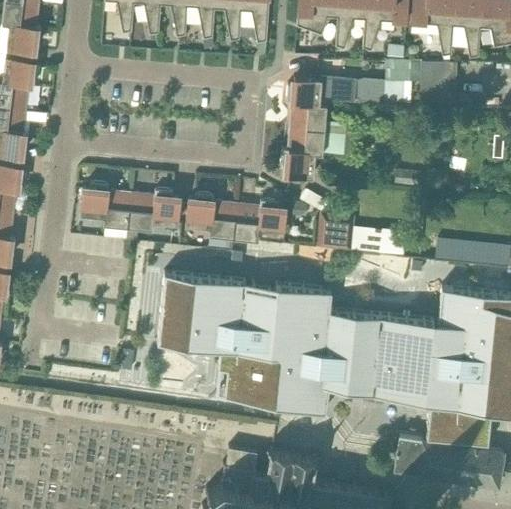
[(36,27),(38,3),(9,0),(4,0),(2,24),(10,25),(7,49),(32,52),(33,45),(39,46),(42,28),(36,27)]
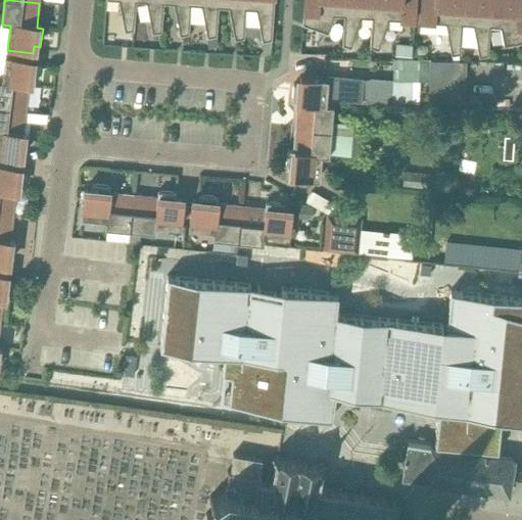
[(137,4),(135,4),(135,0),(107,0),(107,2),(120,3),(126,35),(135,33),(137,4)]
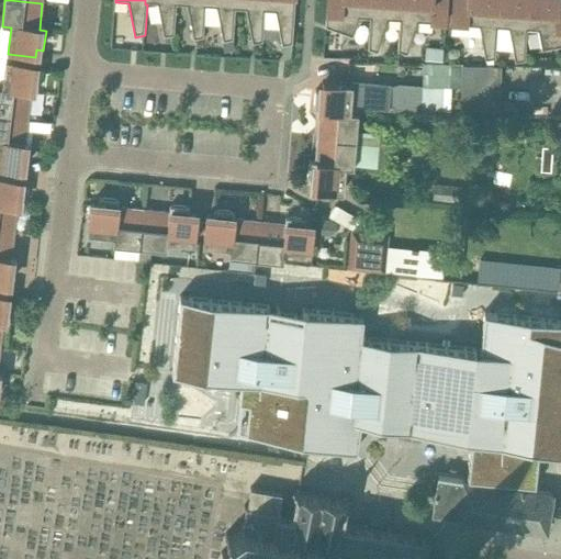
[(175,37),(177,7),(175,7),(175,0),(145,0),(145,4),(147,4),(158,6),(165,40),(175,37)]
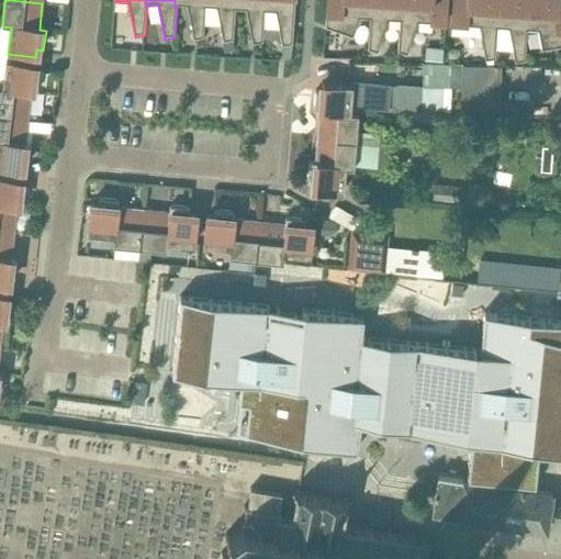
[(205,26),(206,9),(204,9),(204,0),(175,0),(175,7),(177,7),(188,8),(194,41),(204,40),(205,26)]
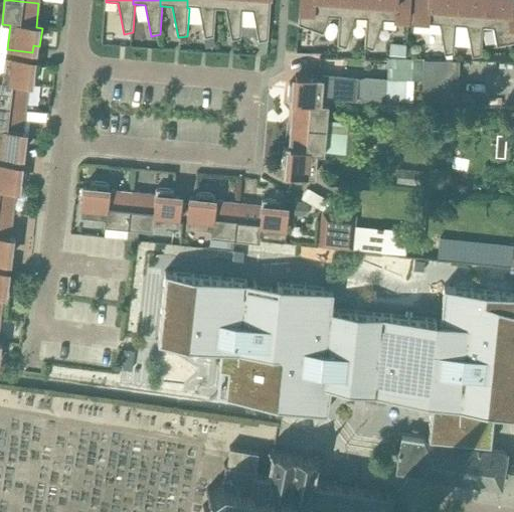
[(187,0),(187,8),(189,8),(188,24),(202,25),(205,39),(206,50),(214,48),(214,38),(216,10),(214,10),(214,0),(187,0)]
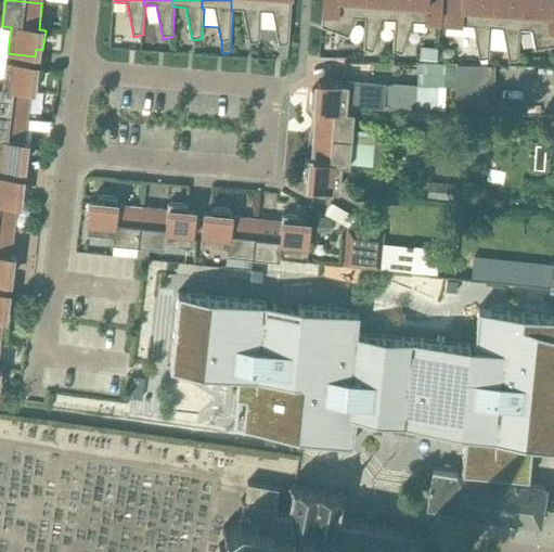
[(260,13),(260,0),(231,0),(231,11),(233,11),(244,12),(250,45),(260,43),(261,29),(262,13),(260,13)]
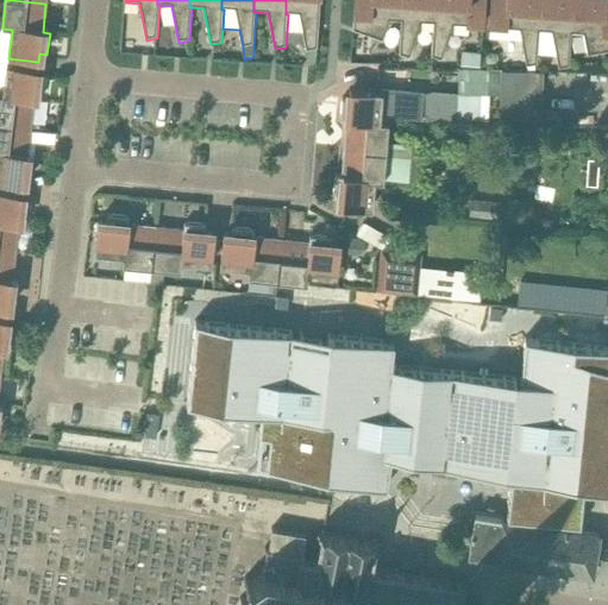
[(286,0),(286,14),(288,14),(287,32),(304,33),(307,51),(318,49),(320,0),(286,0)]
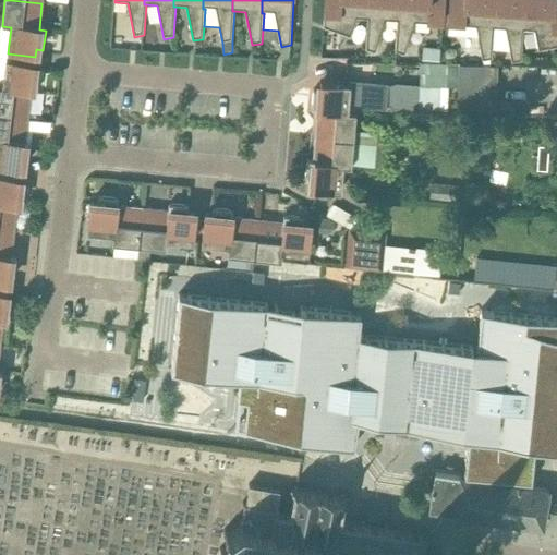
[(326,0),(324,28),(351,38),(358,20),(368,21),(371,21),(372,0),(326,0)]
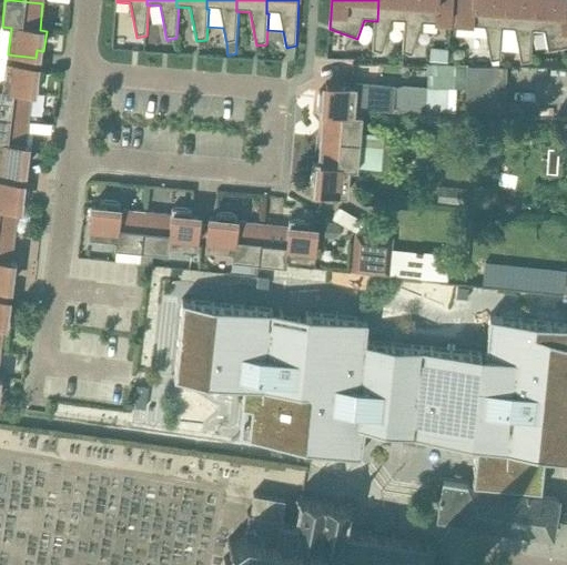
[(378,0),(377,21),(375,21),(373,51),(383,54),(394,22),(405,23),(407,23),(408,0),(378,0)]
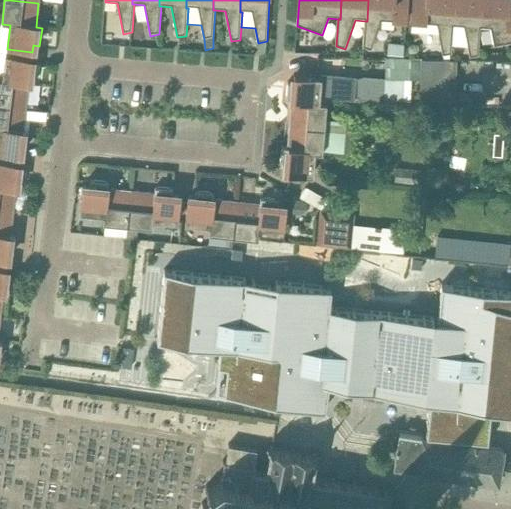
[(382,22),(407,24),(408,0),(368,0),(367,21),(365,21),(363,48),(372,51),(382,22)]
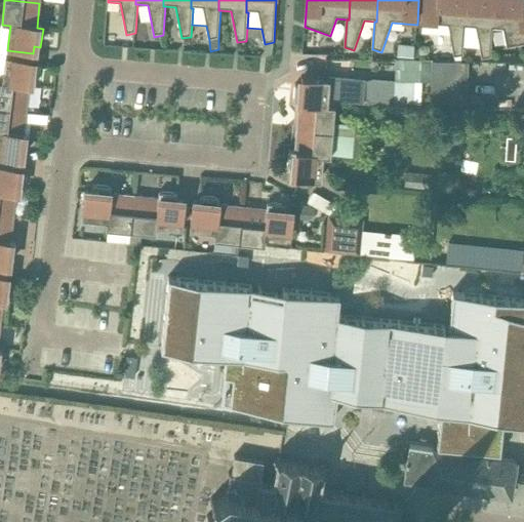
[(448,27),(453,56),(454,57),(464,56),(466,28),(464,28),(465,0),(424,0),(422,17),(422,25),(448,27)]
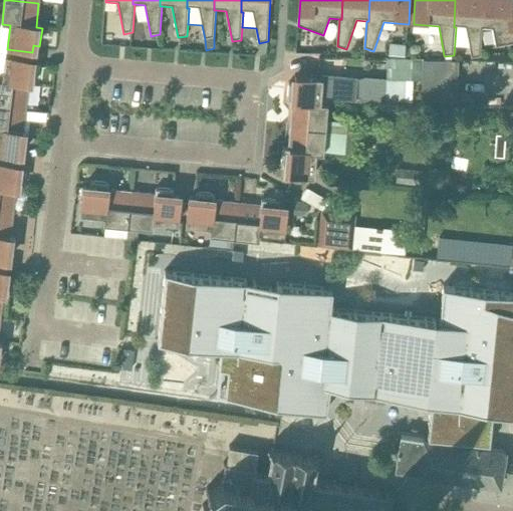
[(455,0),(454,27),(456,27),(466,28),(472,58),(481,57),(483,29),(481,29),(483,0),(455,0)]
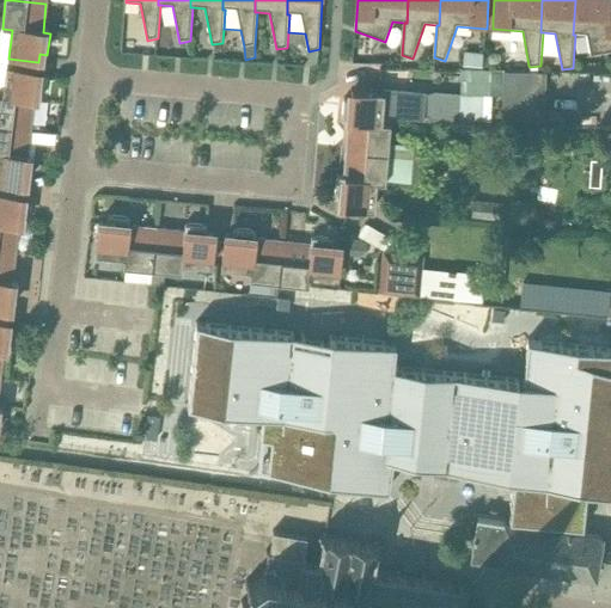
[(575,0),(573,35),(575,35),(587,36),(591,56),(610,51),(610,5),(609,0),(575,0)]
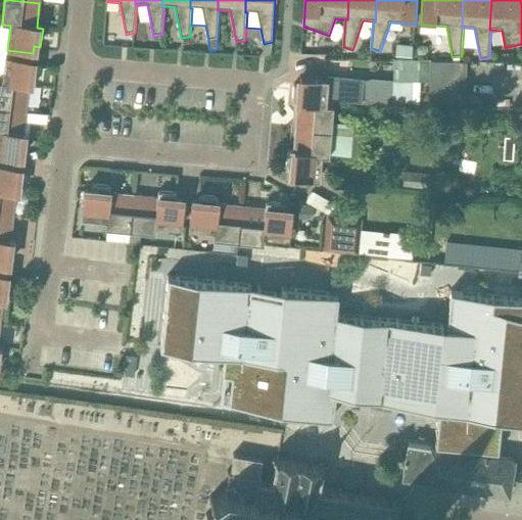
[(0,82),(0,107),(27,111),(29,87),(35,88),(38,69),(32,68),(32,61),(6,58),(3,83),(0,82)]
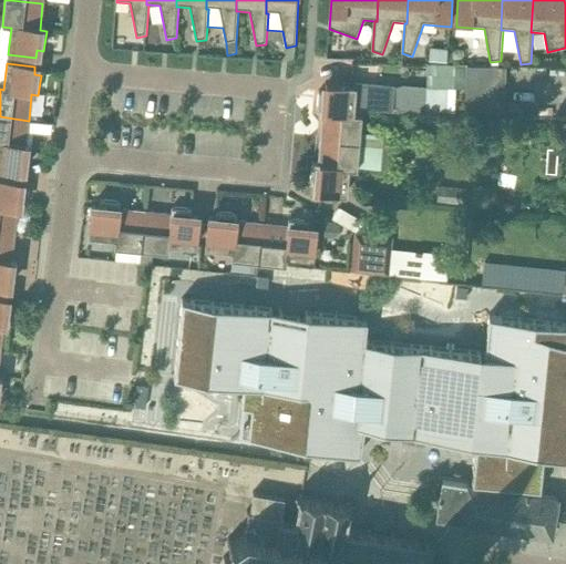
[(428,90),(426,113),(455,113),(455,90),(466,90),(467,69),(456,69),(428,69),(428,88),(426,90),(428,90)]
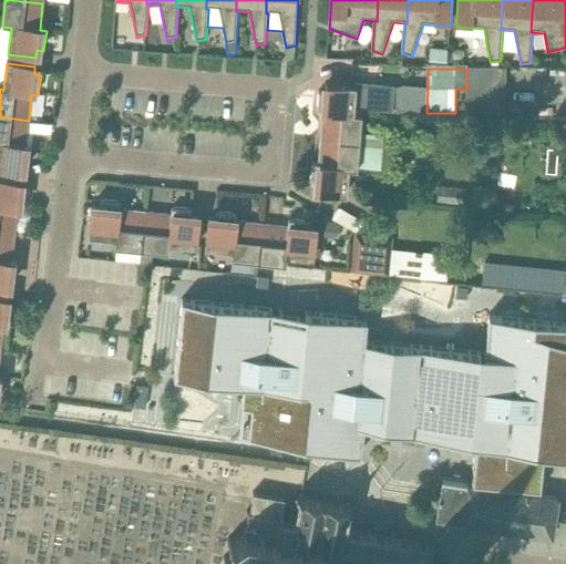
[(326,94),(319,94),(318,114),(325,114),(322,141),(360,143),(360,133),(362,116),(362,111),(393,113),(395,88),(363,85),(356,85),(356,89),(327,86),(326,94)]
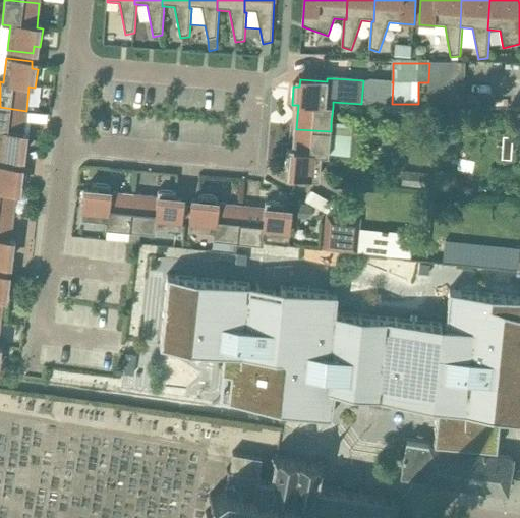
[(23,134),(26,111),(0,107),(0,157),(20,160),(20,153),(27,154),(30,135),(23,134)]
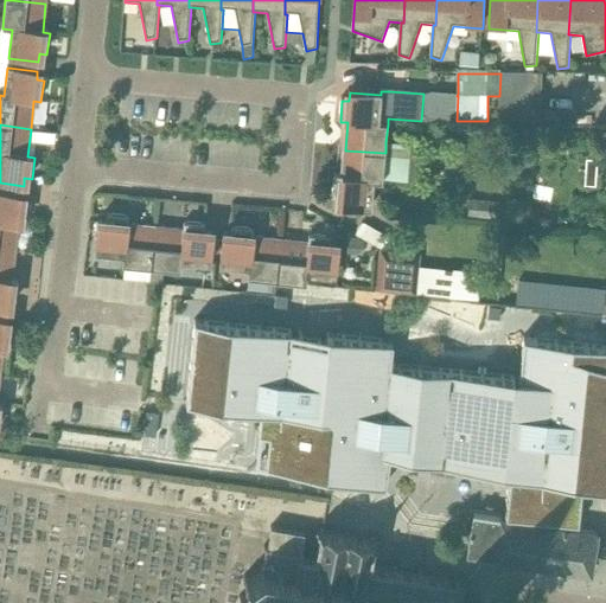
[(31,134),(31,145),(55,145),(55,134),(31,134)]
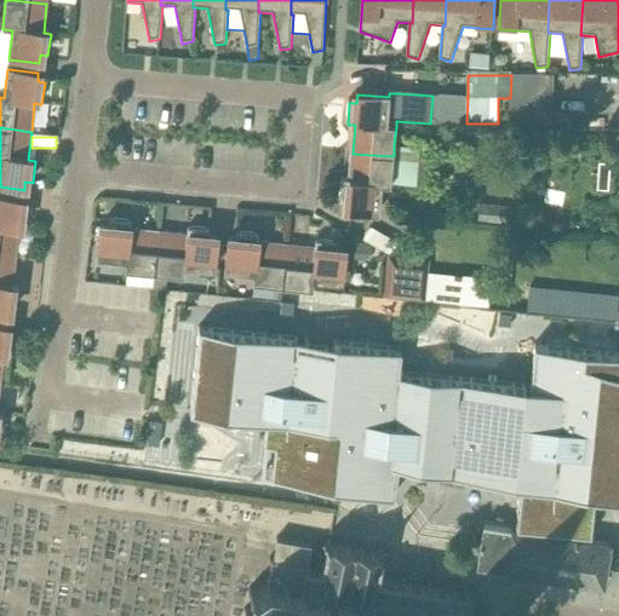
[(428,149),(394,145),(394,156),(391,185),(424,188),(428,149)]
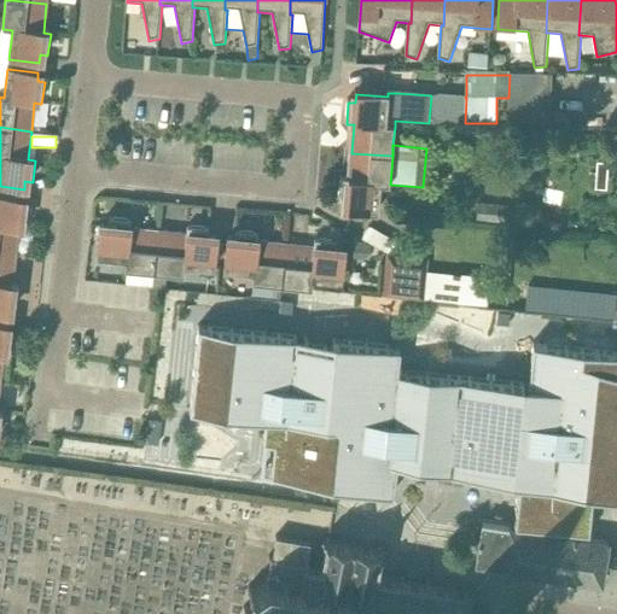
[(389,186),(390,185),(393,156),(351,153),(349,181),(342,180),(339,202),(347,203),(347,211),(377,214),(379,185),(389,186)]
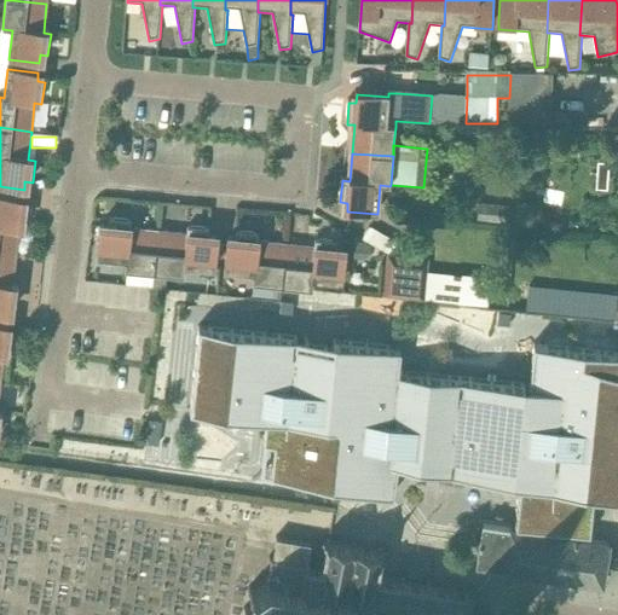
[(607,191),(610,164),(599,164),(596,190),(607,191)]
